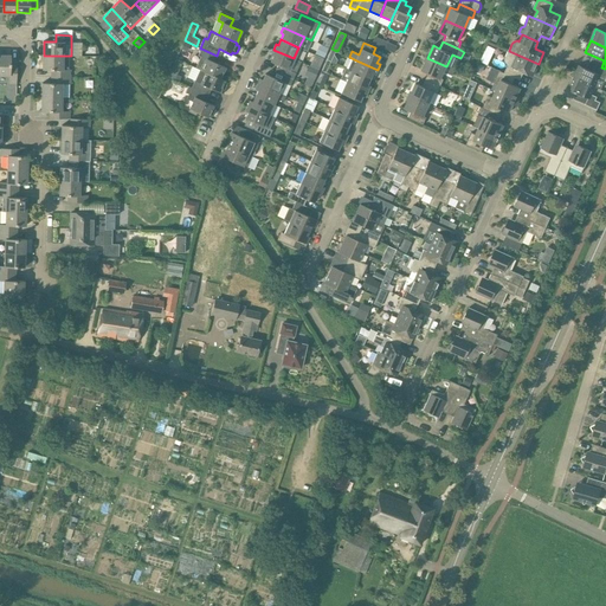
[(318,44),(315,55),(324,58),(328,49),(318,44)]
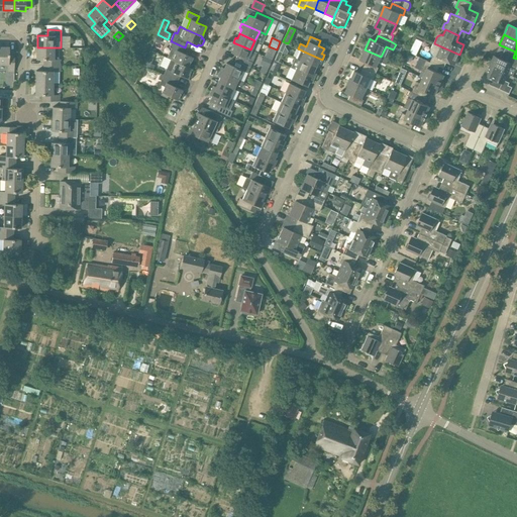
[(426,49),(428,43),(414,38),(410,52),(416,54),(418,46),(426,49)]
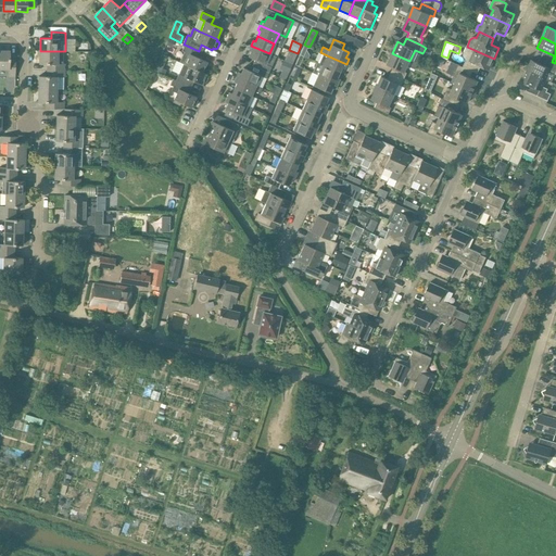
[(182,55),(179,62),(184,64),(185,64),(202,73),(207,62),(196,57),(199,51),(185,45),(182,51),(185,52),(182,55)]
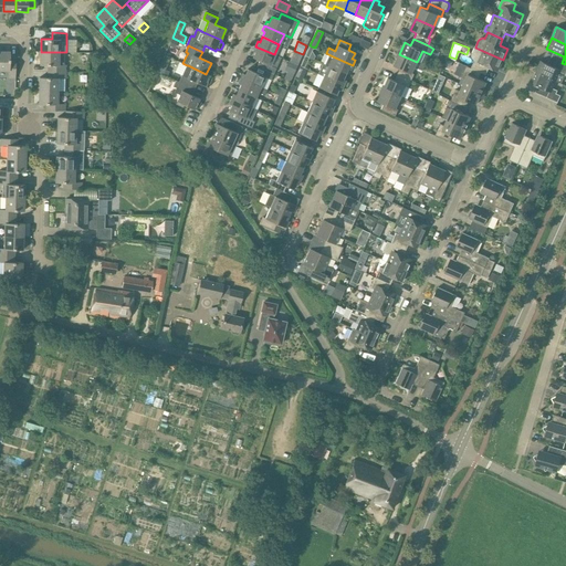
[(310,58),(314,48),(310,45),(305,55),(310,58)]
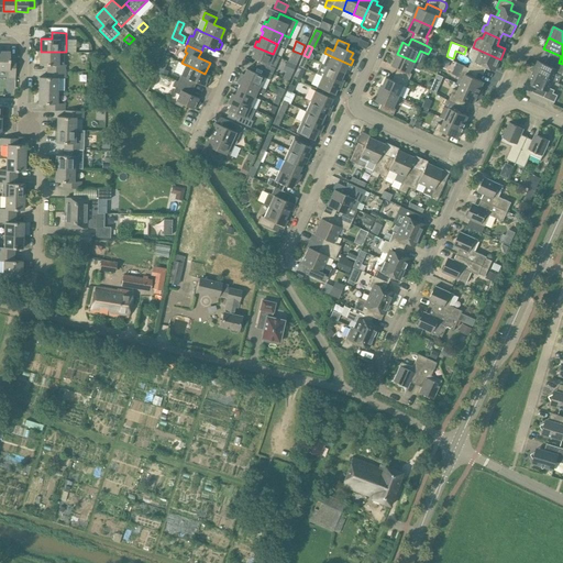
[(273,54),(254,46),(252,51),(254,52),(252,57),(258,61),(256,66),(273,74),(274,70),(273,67),(268,65),(273,54)]
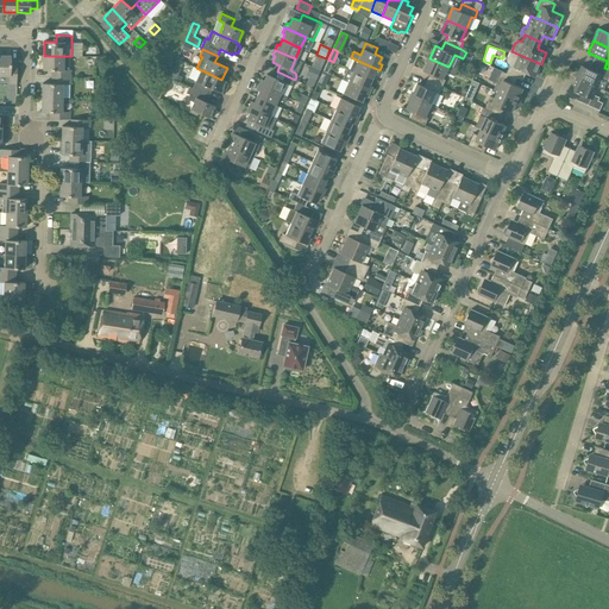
[(535,76),(541,64),(512,51),(508,58),(508,61),(508,62),(508,63),(509,64),(510,66),(507,74),(518,79),(520,80),(525,71),(535,76)]
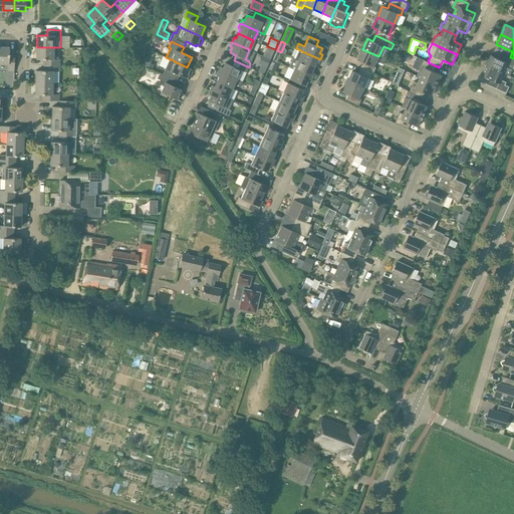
[(9,47),(0,46),(0,63),(8,64),(8,70),(14,71),(14,57),(9,57),(9,47)]
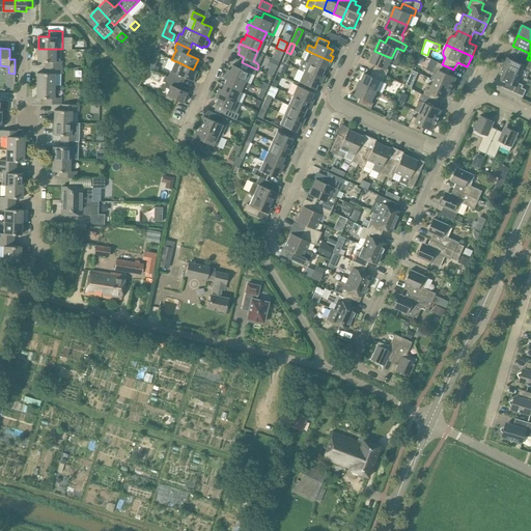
[(55,61),(55,49),(38,49),(37,61),(49,61),(48,67),(61,67),(62,61),(55,61)]
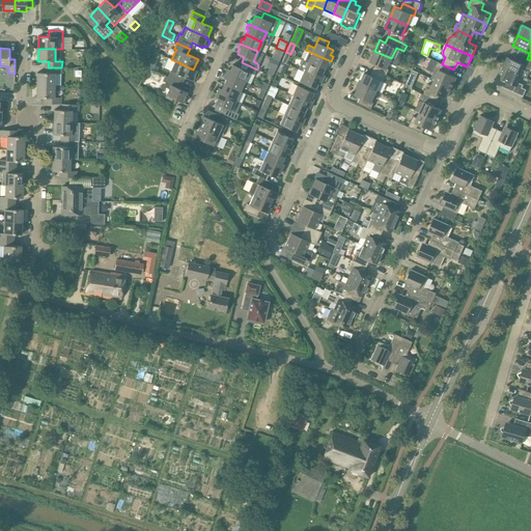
[(398,61),(391,58),(374,51),(369,61),(375,64),(372,70),(386,76),(389,70),(386,68),(389,62),(396,66),(398,61)]
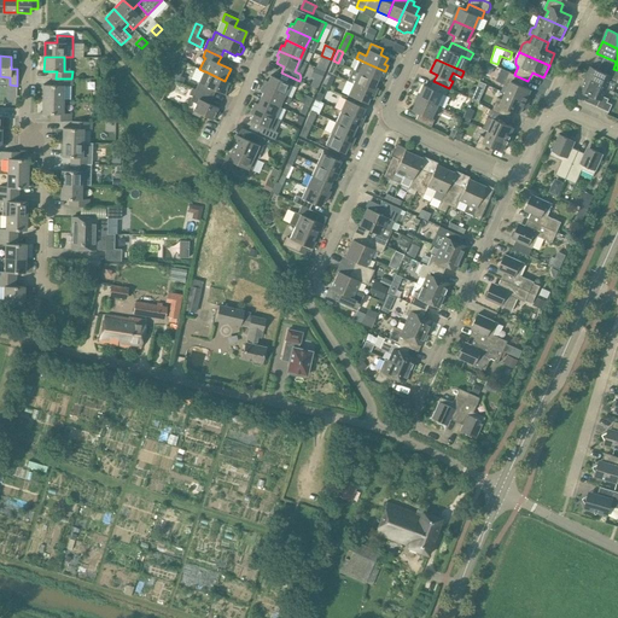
[(332,74),(338,63),(333,60),(327,73),(332,74)]
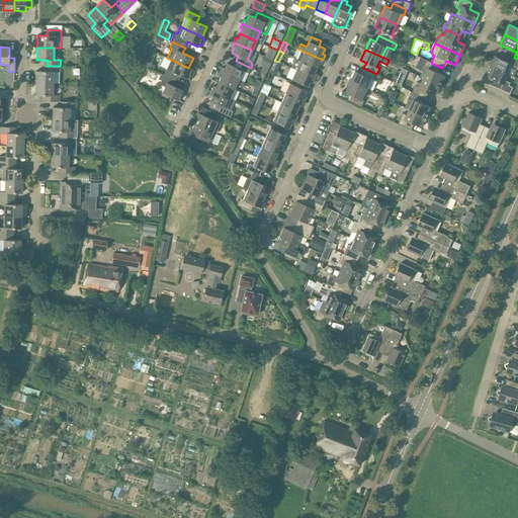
[(305,52),(300,61),(316,68),(318,63),(321,64),(323,60),(305,52)]
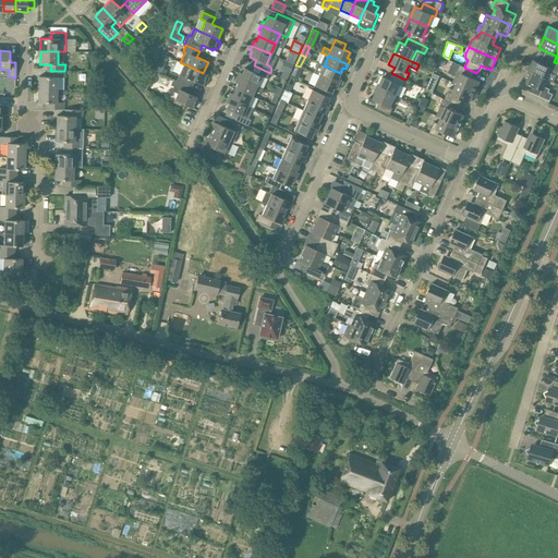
[(533,60),(529,71),(548,80),(553,82),(556,75),(557,75),(557,63),(554,62),(550,68),(533,60)]
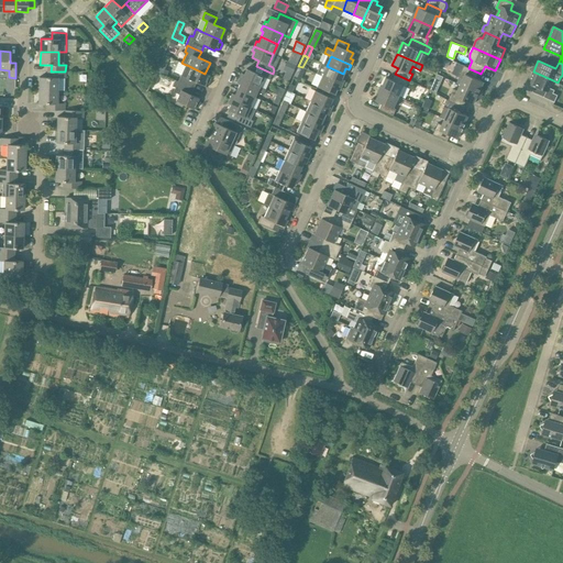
[(457,76),(461,64),(454,62),(451,74),(457,76)]
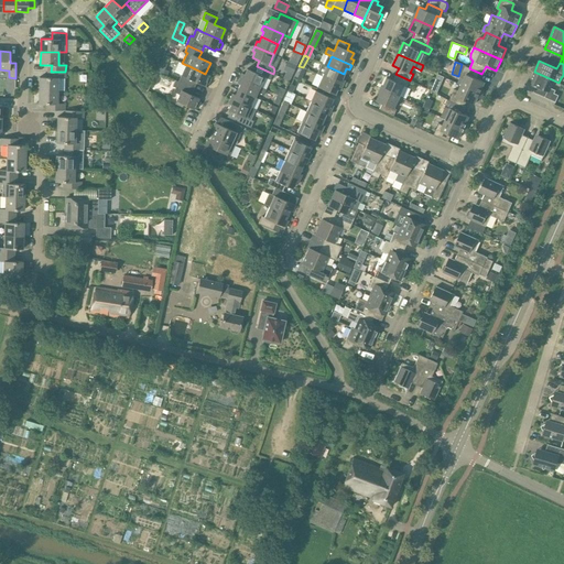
[(291,63),(286,72),(292,74),(296,65),(291,63)]
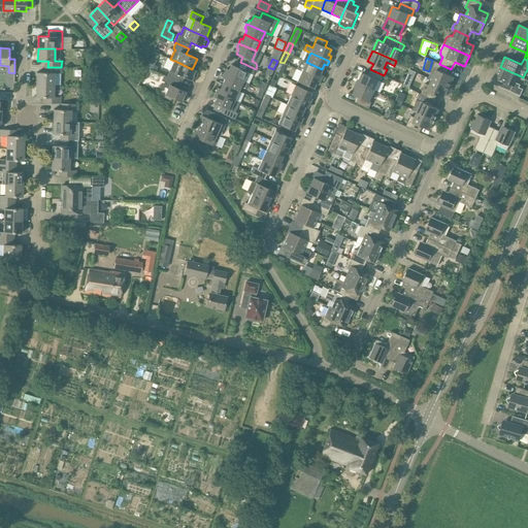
[(301,60),(297,69),(320,79),(322,75),(320,74),(322,69),(306,62),(301,60)]
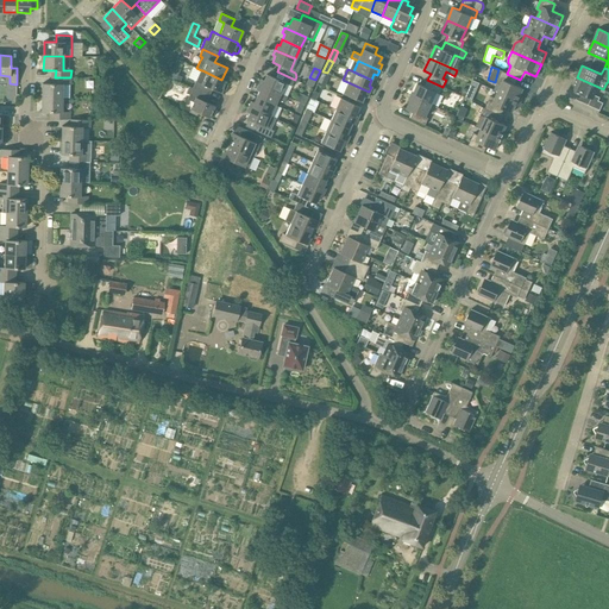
[(193,88),(206,94),(208,88),(220,93),(221,90),(224,92),(225,92),(227,86),(227,85),(225,83),(226,81),(221,80),(202,70),(201,70),(193,88)]
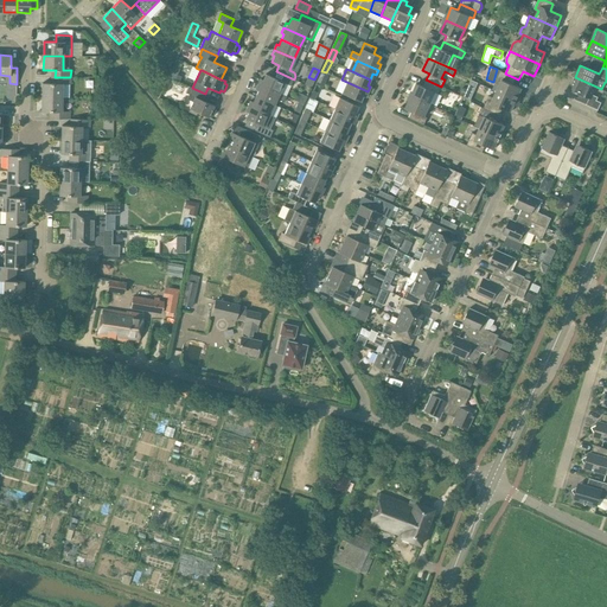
[(260,80),(257,84),(279,94),(283,82),(292,85),(294,80),(276,71),(273,77),(266,75),(263,81),(260,80)]
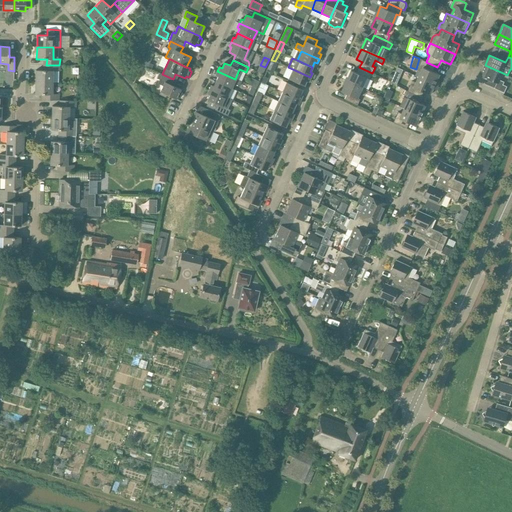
[(433,71),(435,66),(426,62),(422,60),(418,70),(421,72),(419,77),(437,86),(439,82),(437,81),(440,74),(433,71)]
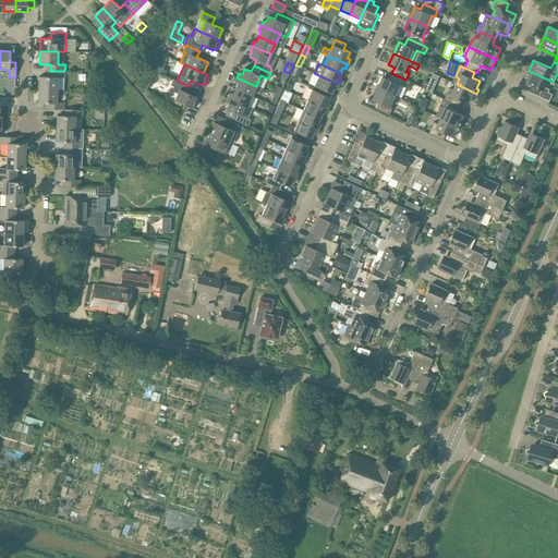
[(64,77),(64,71),(50,71),(50,76),(39,76),(38,89),(57,89),(58,77),(64,77)]
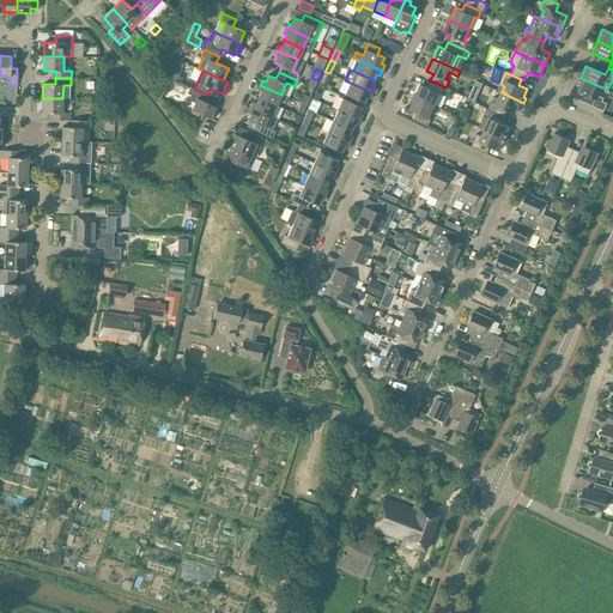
[(599,96),(602,87),(581,78),(575,90),(594,98),(592,105),(604,111),(607,104),(602,102),(604,98),(599,96)]
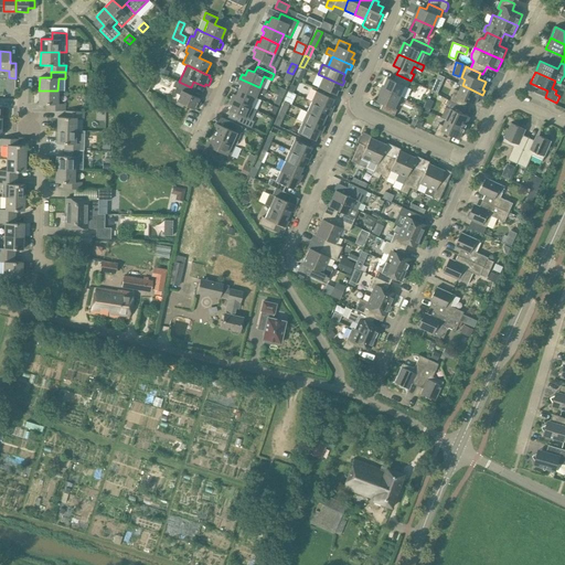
[(383,89),(401,97),(405,86),(408,87),(411,81),(396,74),(394,81),(388,77),(383,89)]
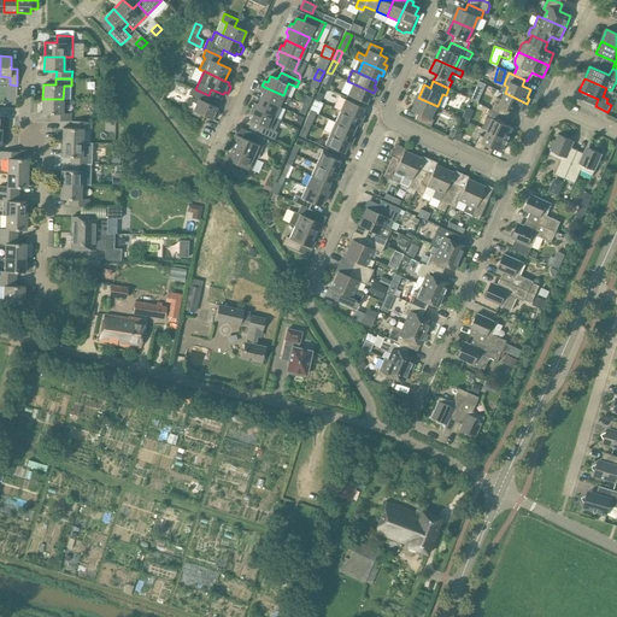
[(352,83),(347,95),(365,104),(369,97),(371,99),(374,93),(352,83)]
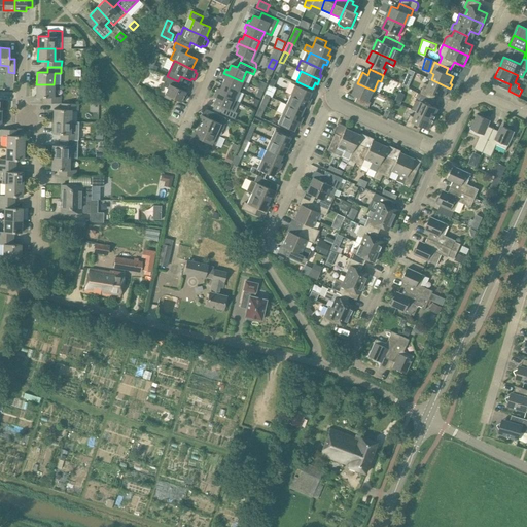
[(224,78),(222,83),(238,91),(240,86),(247,90),(249,84),(242,81),(223,73),(221,77),(224,78)]
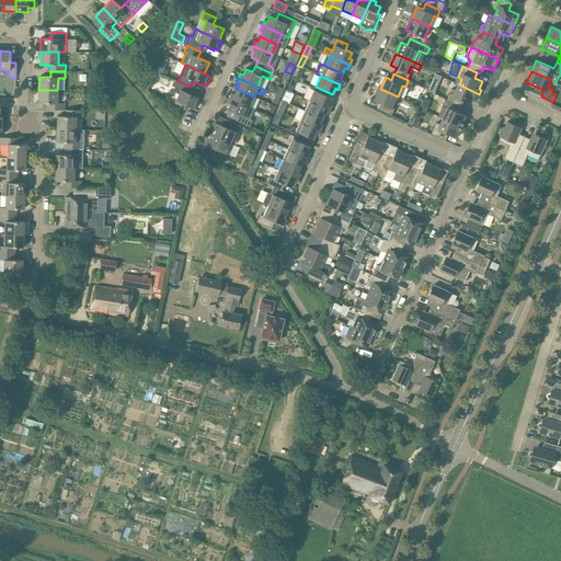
[(181,106),(182,104),(193,109),(193,107),(195,107),(197,107),(198,103),(198,101),(196,100),(197,98),(186,93),(190,87),(178,81),(174,80),(171,86),(174,88),(173,91),(179,94),(175,101),(174,103),(181,106)]
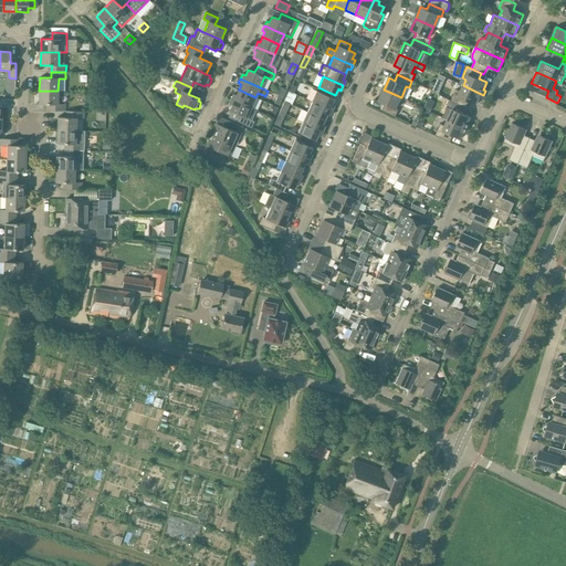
[(483,95),(463,85),(461,92),(457,90),(451,101),(453,102),(465,107),(469,102),(475,105),(479,97),(482,98),(483,95)]
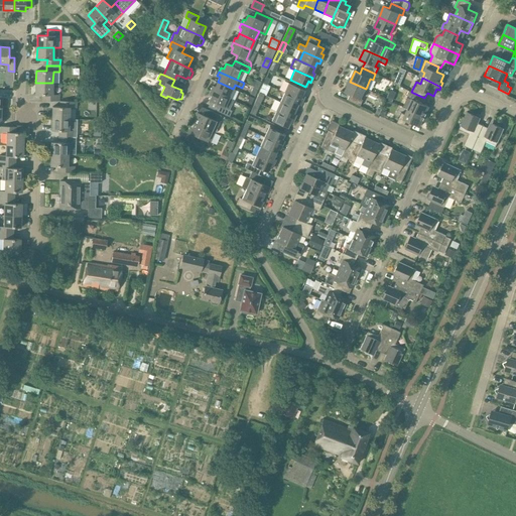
[(252,79),(250,85),(254,88),(258,89),(261,83),(252,79)]
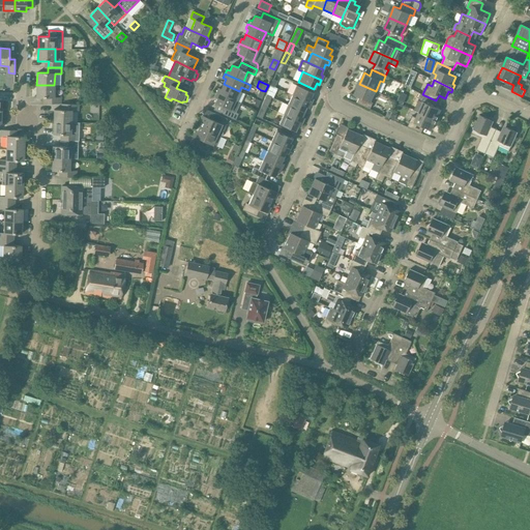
[(235,100),(239,91),(224,84),(222,89),(218,88),(216,92),(235,100)]
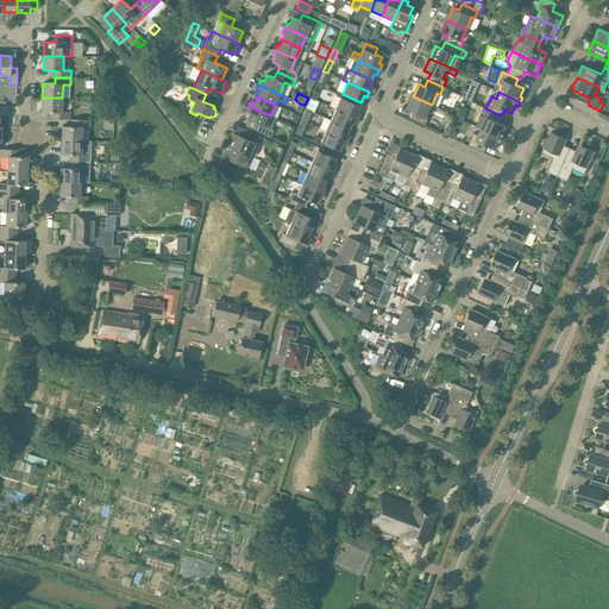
[(432,105),(413,96),(407,110),(413,112),(410,118),(426,125),(428,118),(426,117),(432,105)]
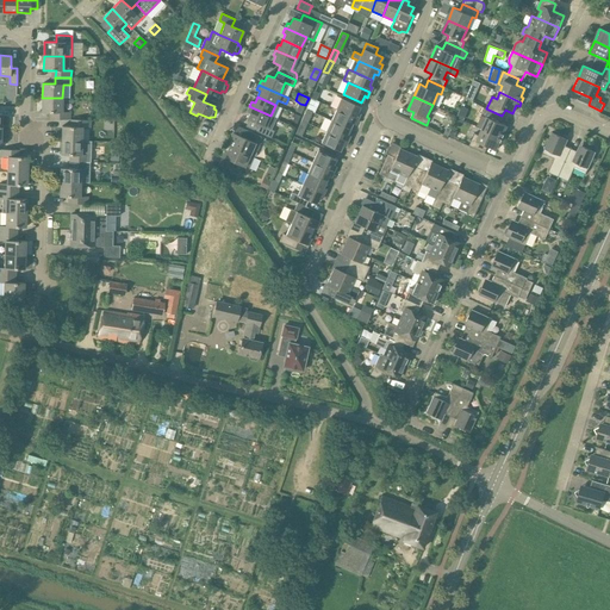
[(62,112),(62,98),(42,98),(42,112),(54,112),(54,119),(69,119),(70,112),(62,112)]
